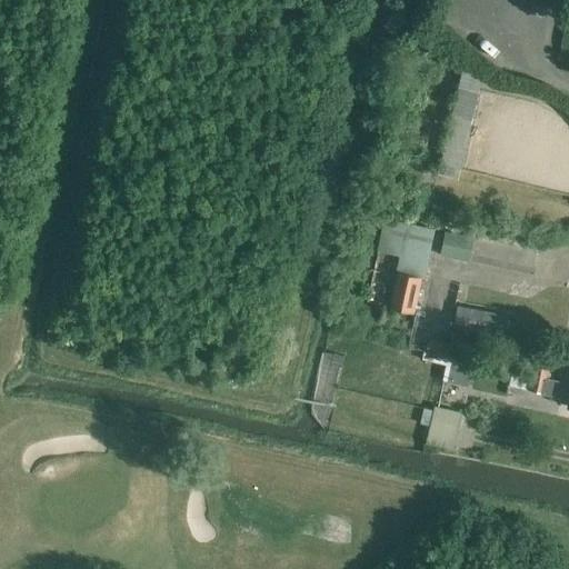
[(479,91),(458,87),(438,175),(453,178),(456,168),(461,169),(479,91)]
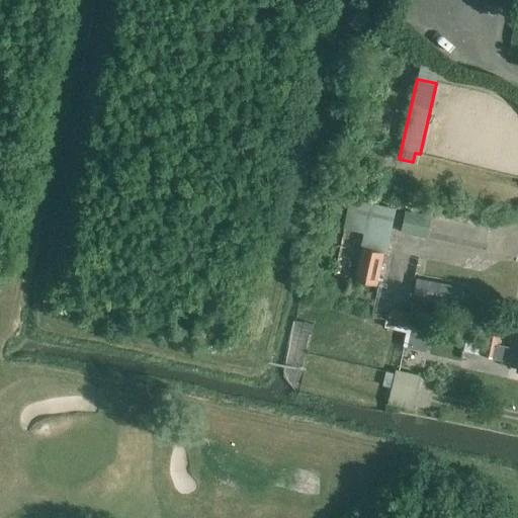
[(377,285),(384,252),(386,252),(396,208),(350,198),(343,229),(363,233),(360,247),(362,247),(354,280),(377,285)]
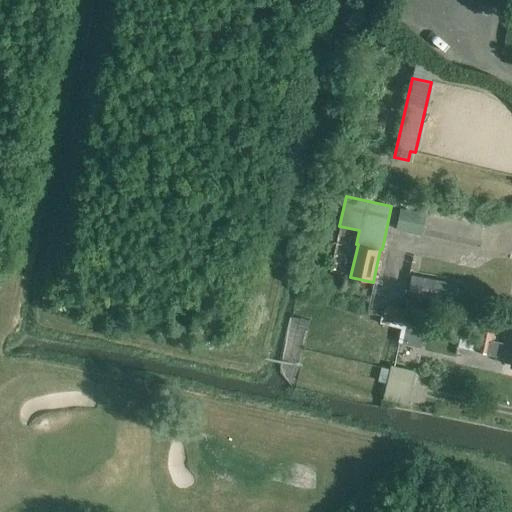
[(401,209),(396,230),(422,236),(426,214),(401,209)]
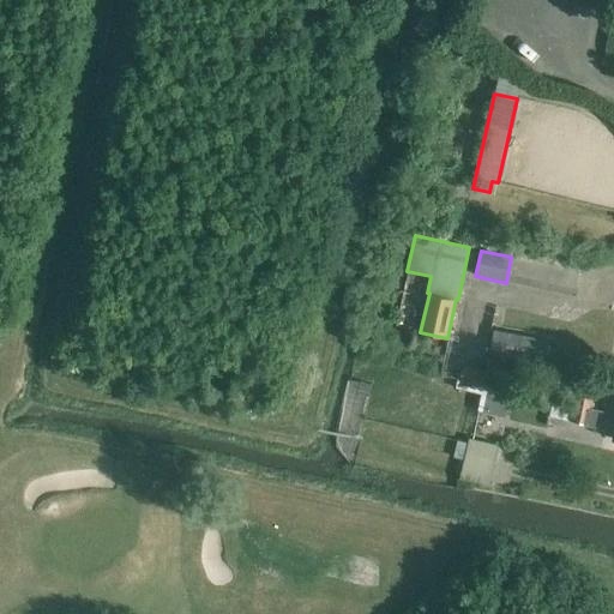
[(551,342),(494,331),(493,339),(491,354),(547,365),(551,342)]
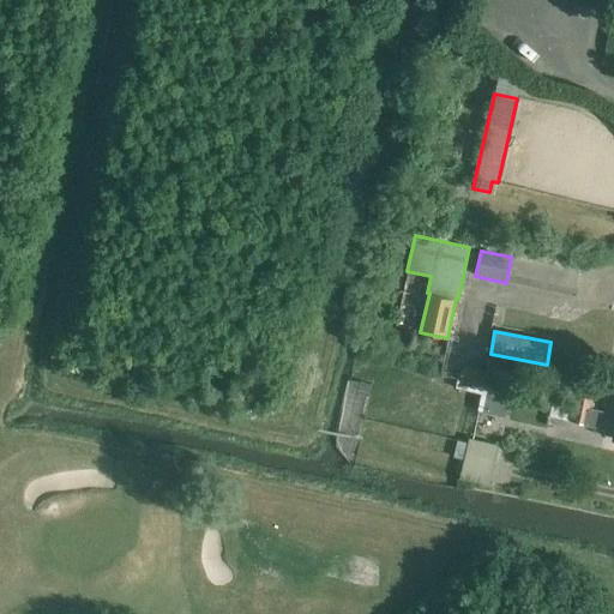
[(505,416),(511,391),(489,385),(483,411),(505,416)]
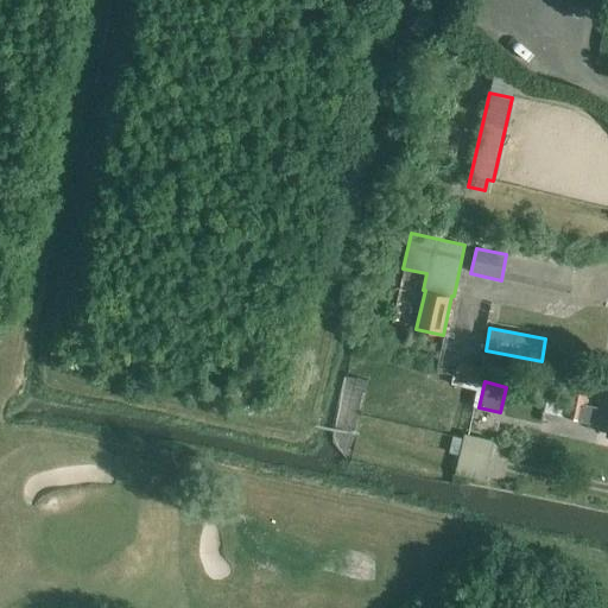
[(607,434),(607,407),(599,406),(587,404),(568,399),(549,394),(544,412),(564,417),(607,428),(606,434),(607,434)]
